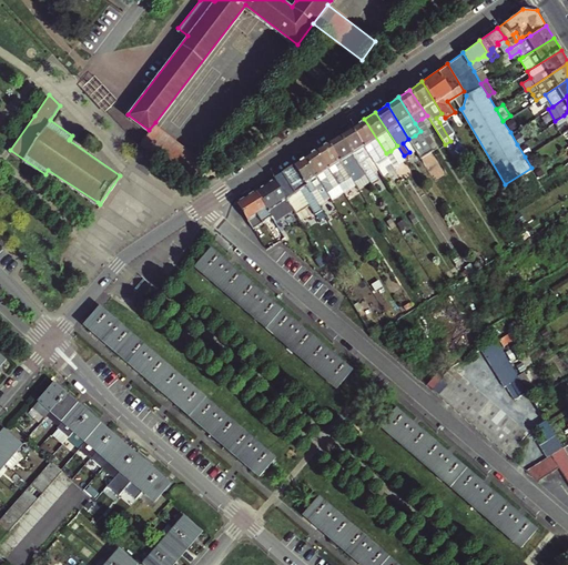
[(567,125),(567,112),(564,115),(555,121),(554,122),(557,127),(566,122),(567,125)]
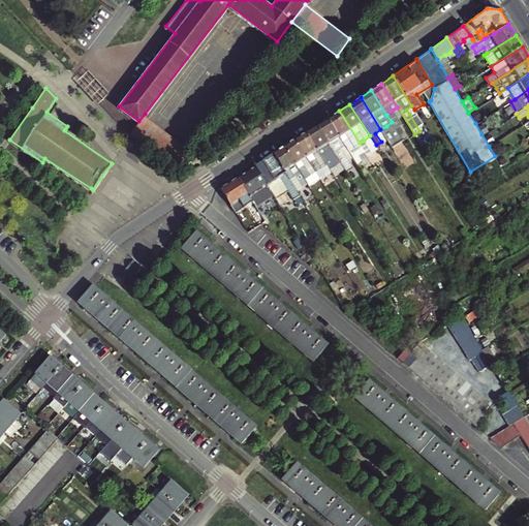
[(414,110),(411,105),(406,110),(409,114),(414,110)]
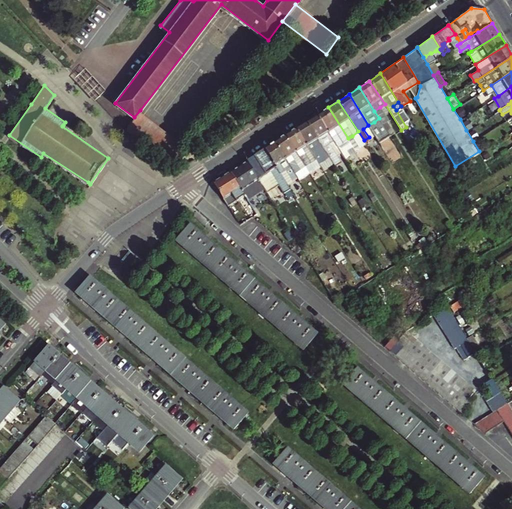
[(328,107),(317,114),(337,145),(345,158),(351,154),(342,142),(348,138),(328,107)]
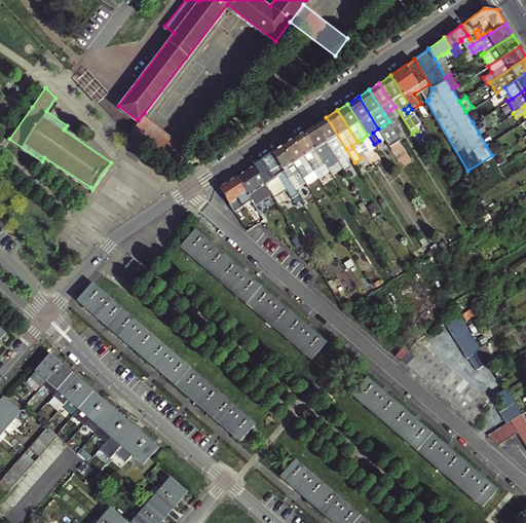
[(384,114),(389,121),(392,127),(399,123),(390,110),(384,114)]
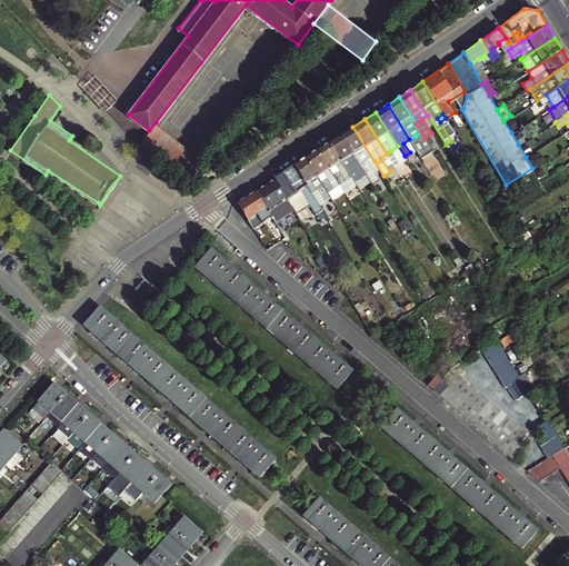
[(149,130),(141,141),(189,178),(203,160),(156,122),(149,130)]
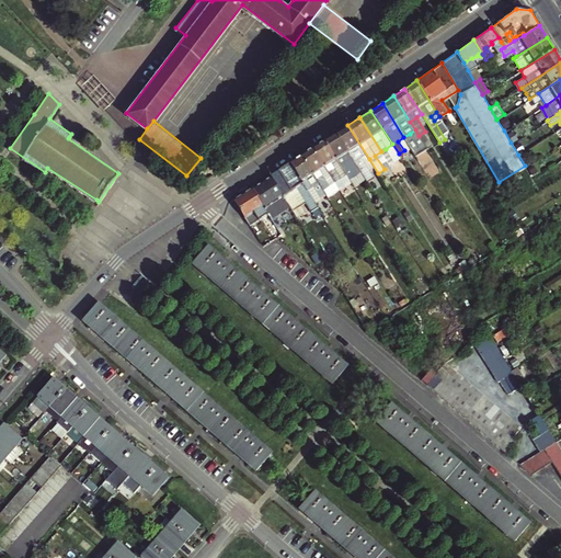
[(369,159),(347,125),(336,133),(358,167),(365,177),(370,173),(364,162),(369,159)]
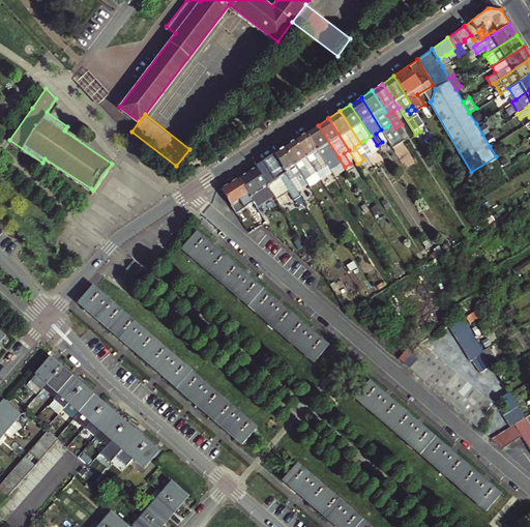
[(318,125),(306,132),(327,164),(332,160),(339,157),(318,125)]
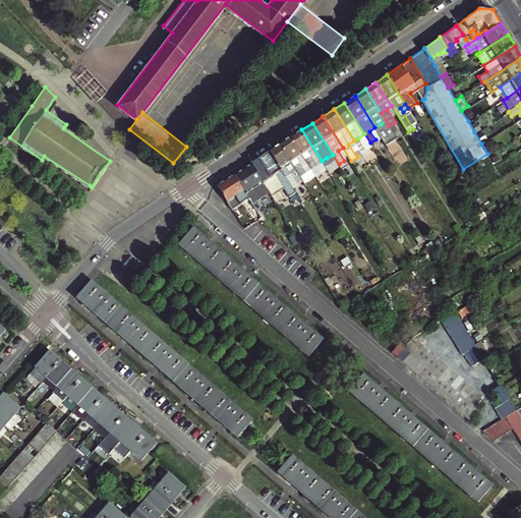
[(387,132),(381,124),(374,127),(381,136),(387,132)]
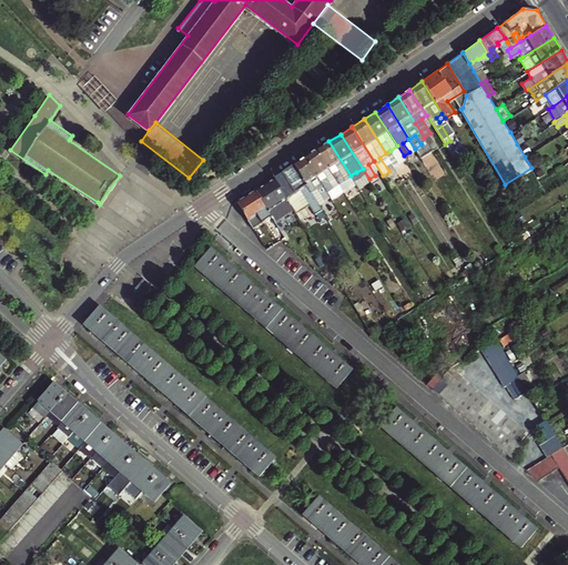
[(328,141),(317,149),(340,183),(344,190),(350,187),(345,180),(351,175),(328,141)]
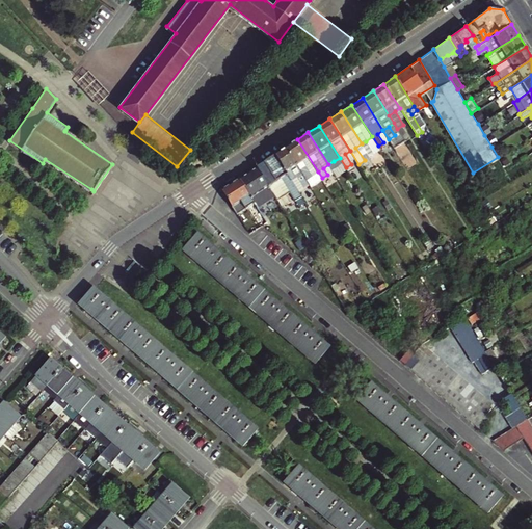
[(318,172),(297,139),(286,147),(310,183),(311,185),(316,182),(312,176),(318,172)]
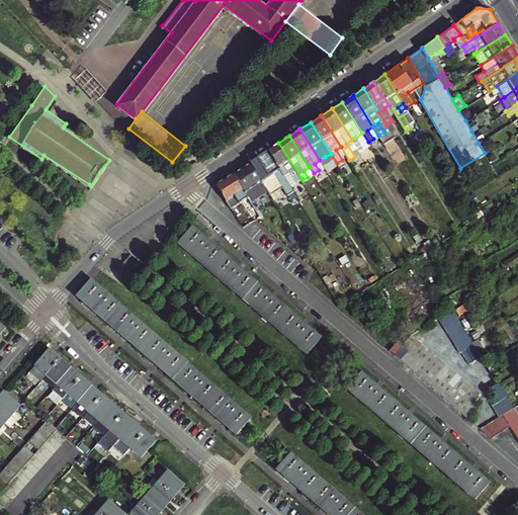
[(356,138),(352,140),(357,149),(361,146),(356,138)]
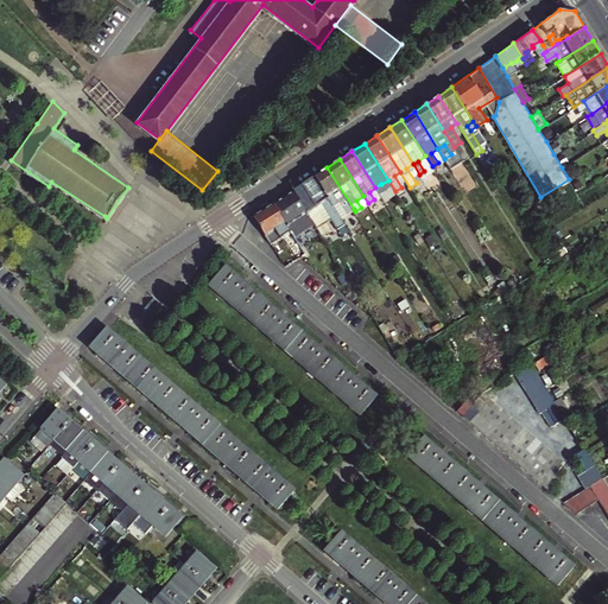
[(354,209),(327,167),(314,176),(341,217),(347,213),(354,209)]
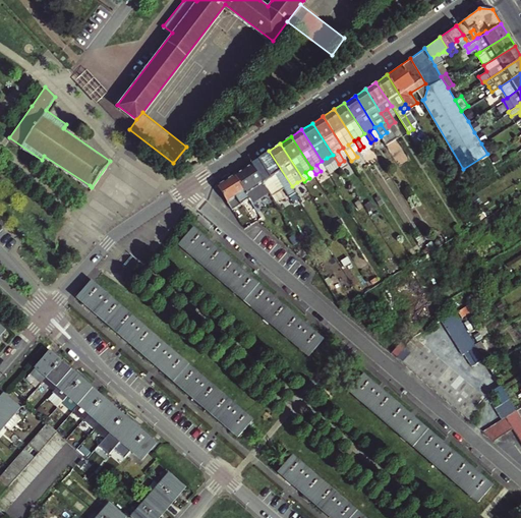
[(292,186),(269,151),(251,162),(265,183),(271,192),(283,185),(288,193),(289,192),(294,189),(292,186)]
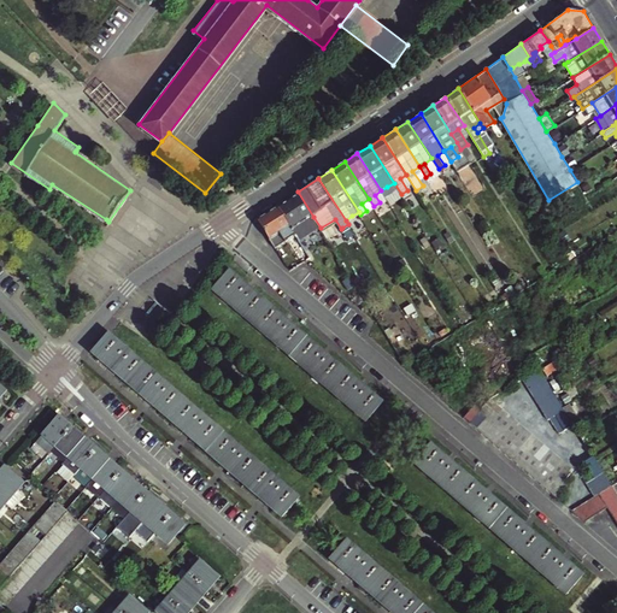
[(387,187),(381,190),(387,200),(393,196),(387,187)]
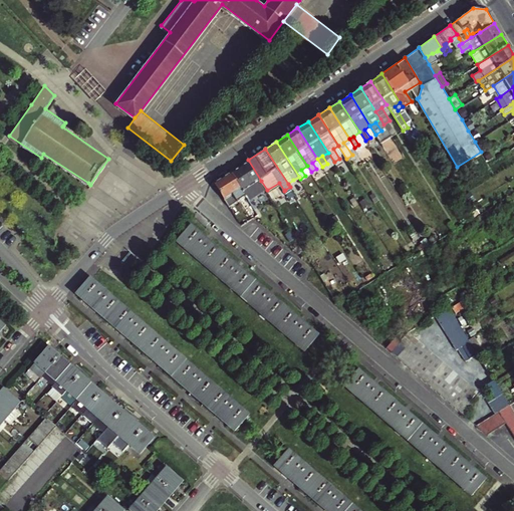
[(248,160),(231,171),(251,202),(256,199),(248,187),(256,182),(257,183),(261,181),(248,160)]
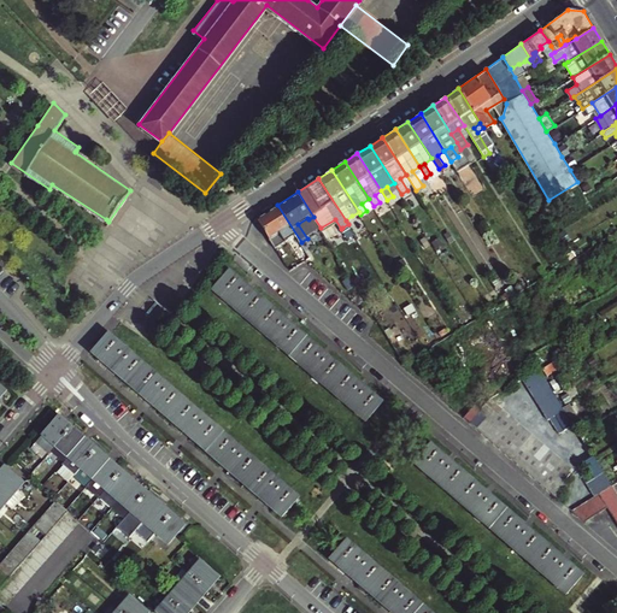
[(270,237),(271,236),(281,230),(287,240),(291,237),(303,259),(310,255),(307,251),(301,242),(277,205),(257,218),(270,237)]
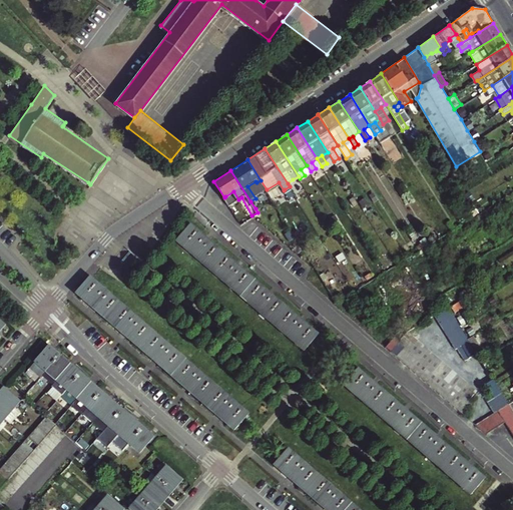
[(303,183),(300,178),(299,176),(293,179),(298,186),(303,183)]
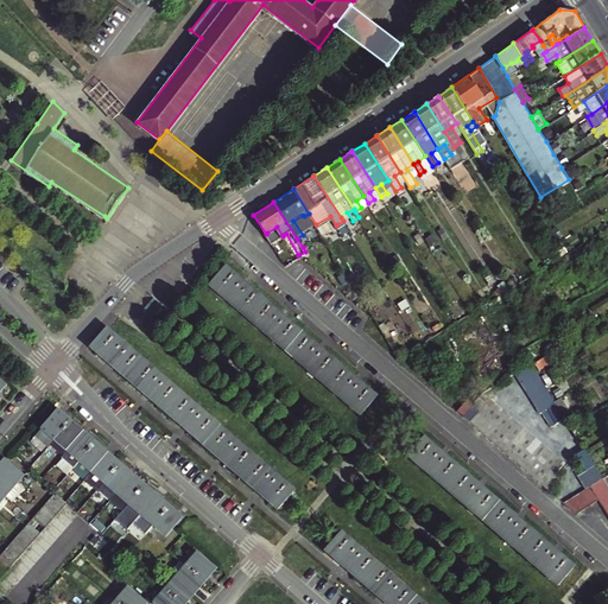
[(350,231),(343,221),(337,224),(344,235),(350,231)]
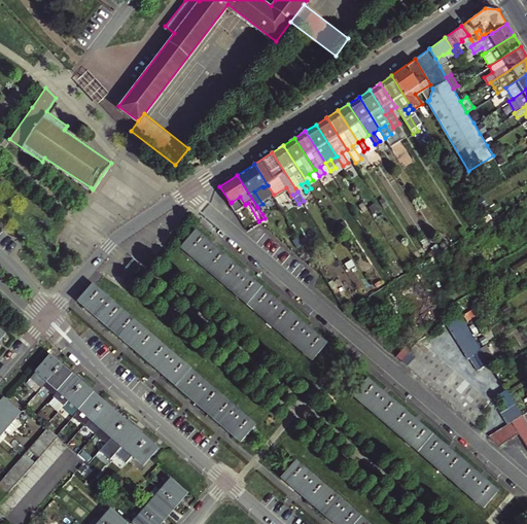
[(196,230),(183,245),(312,357),(325,342),(196,230)]
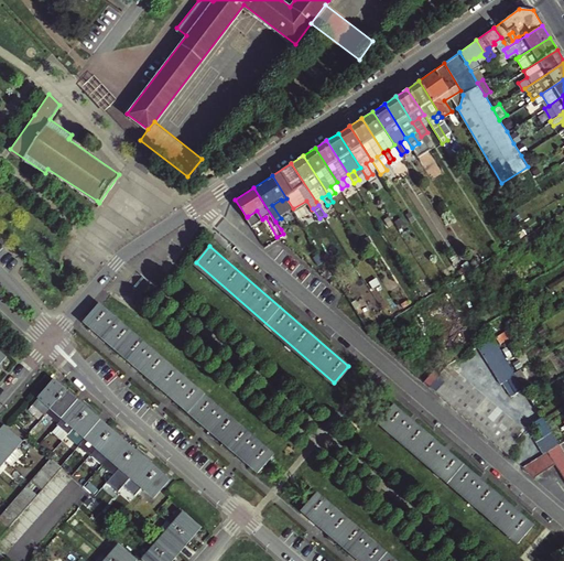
[(85,319),(258,470),(271,454),(98,303),(85,319)]
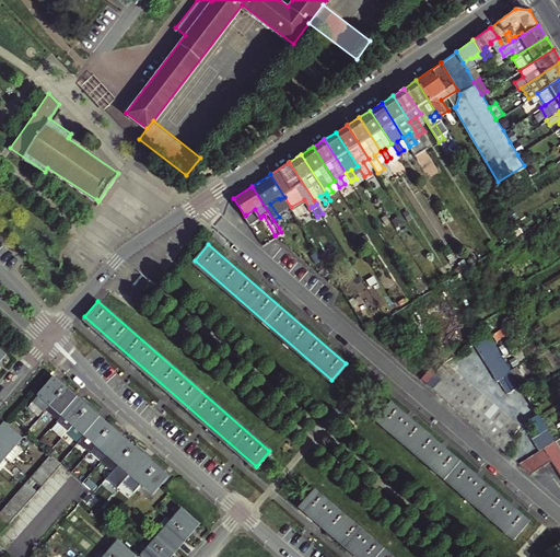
[(514,370),(512,368),(505,356),(498,344),(490,332),(478,340),(501,378),(511,371),(514,370)]
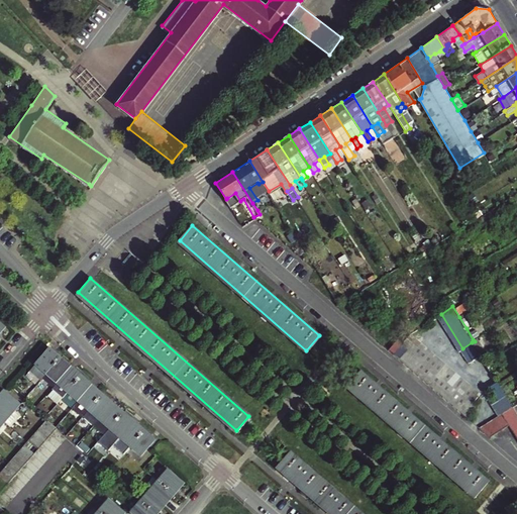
[(391,351),(468,419),(487,396),(412,331),(391,351)]
